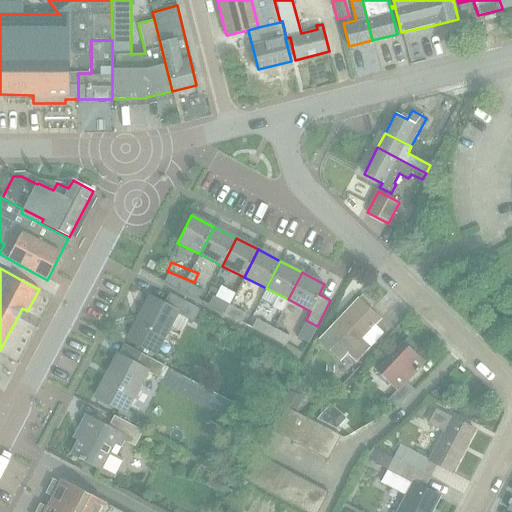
[(181,291),(185,282),(168,273),(163,282),(181,291)]
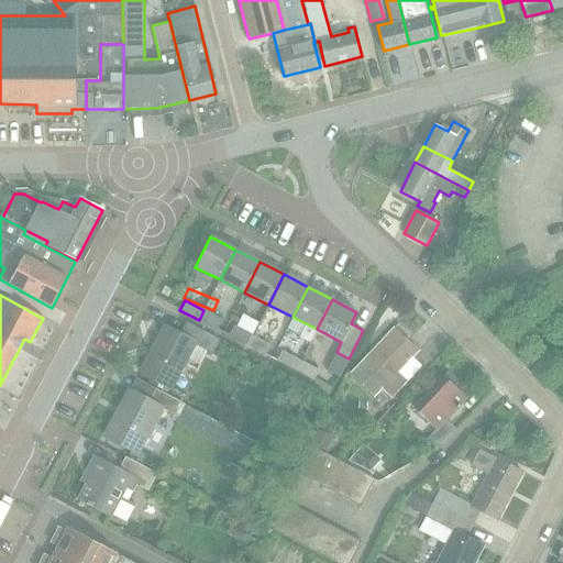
[(203,310),(199,320),(217,330),(222,320),(203,310)]
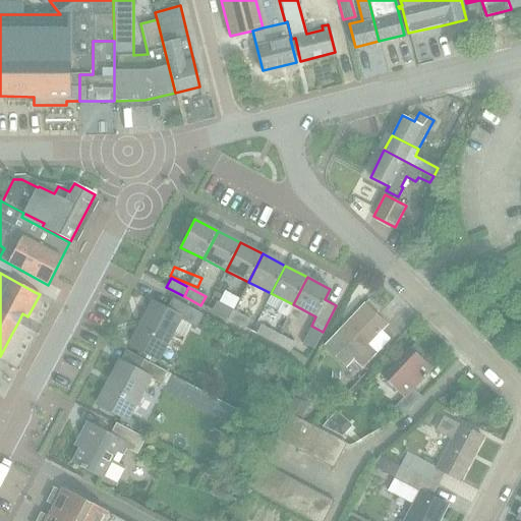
[(152,297),(127,344),(158,360),(178,319),(196,328),(203,315),(172,298),(168,306),(152,297)]
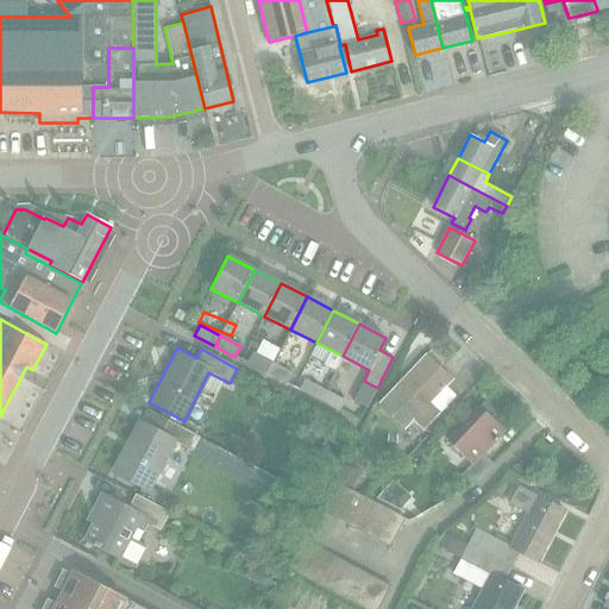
[(414,421),(422,429),(439,412),(429,402),(452,378),(438,364),(440,362),(429,351),(377,406),(403,432),(414,421)]
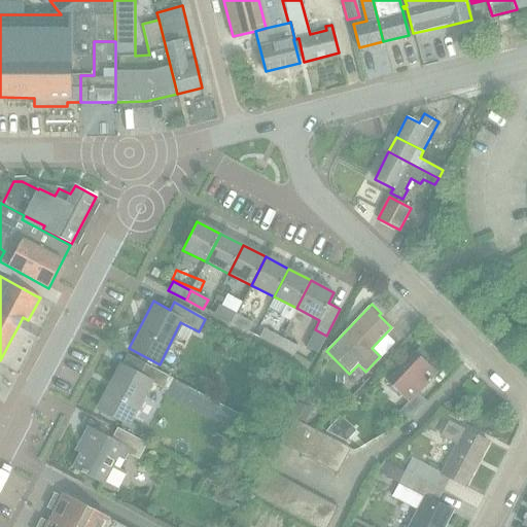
[(232,323),(236,314),(218,305),(213,314),(232,323)]
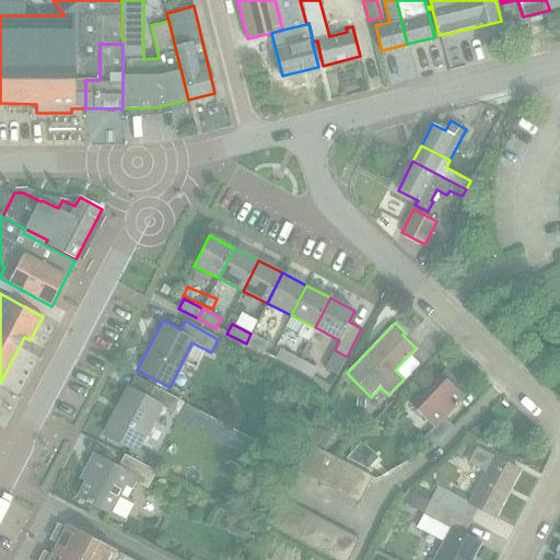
[(251,334),(246,343),(265,353),(269,343),(251,334)]
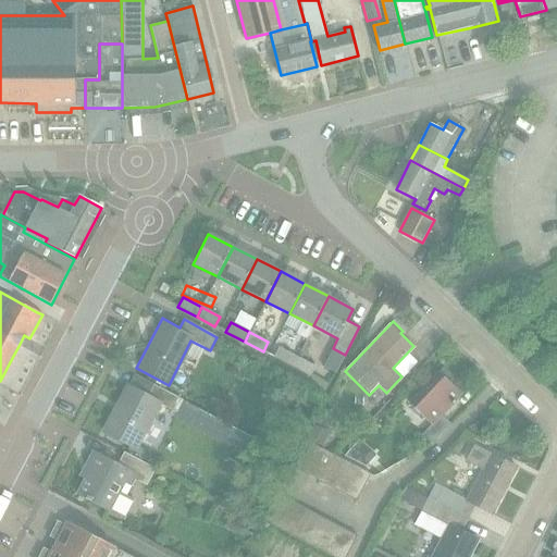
[(292,367),(297,357),(279,347),(273,357),(292,367)]
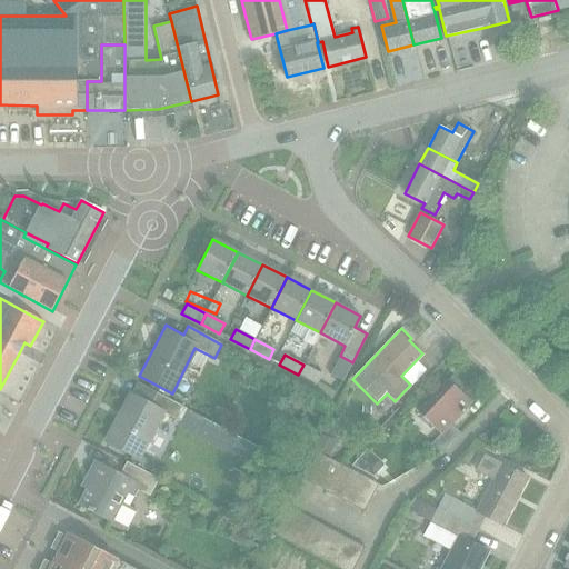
[(303,365),(298,375),(317,385),(322,375),(303,365)]
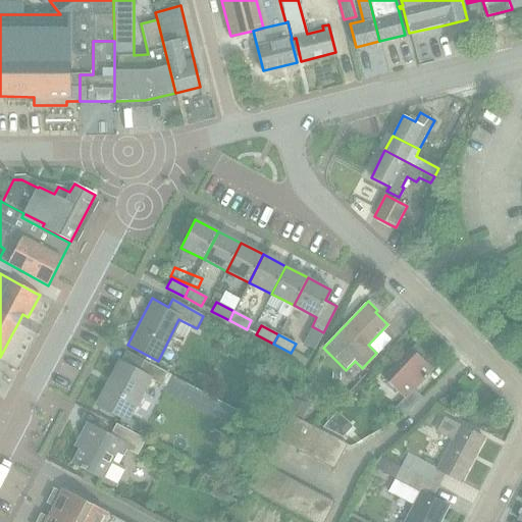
[(216,344),(214,347),(215,351),(218,353),(222,352),(224,349),(223,345),(219,343),(216,344)]
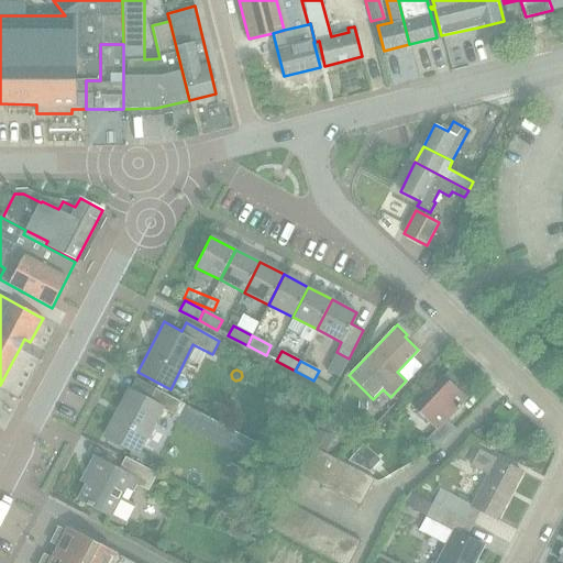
[(426,439),(435,448),(454,428),(445,419),(465,398),(453,386),(457,382),(446,372),(412,407),(435,429),(426,439)]
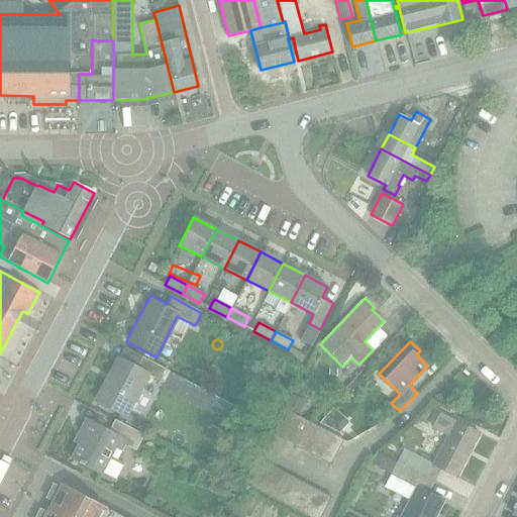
[(96,401),(125,416),(146,374),(163,383),(169,371),(141,357),(136,367),(118,357),(96,401)]
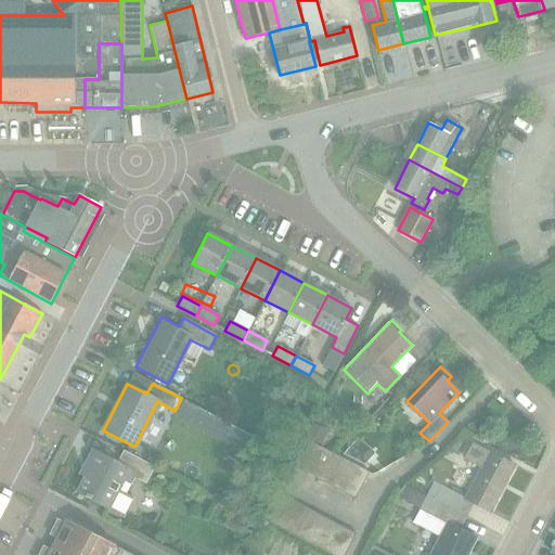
[(358,435),(369,446),(378,436),(368,425),(358,435)]
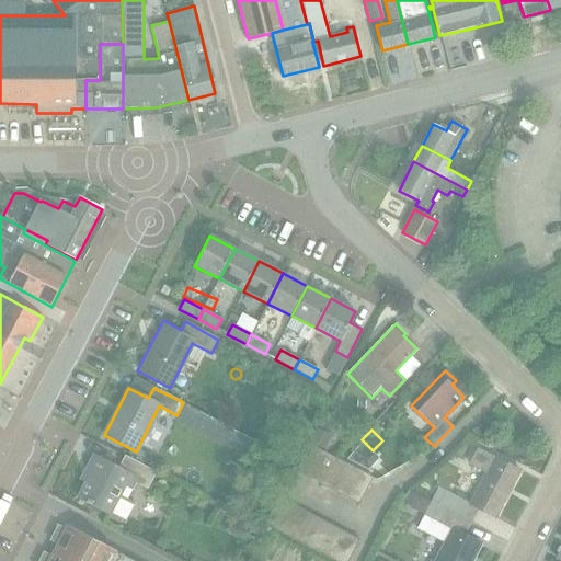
[(307,442),(293,470),(307,478),(322,450),(307,442)]
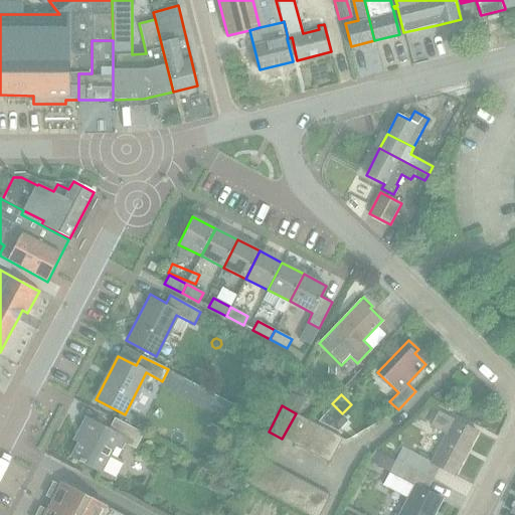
[(395,460),(402,464),(433,479),(439,467),(451,473),(466,445),(469,447),(477,432),(438,411),(431,425),(447,434),(431,463),(401,448),(395,460)]
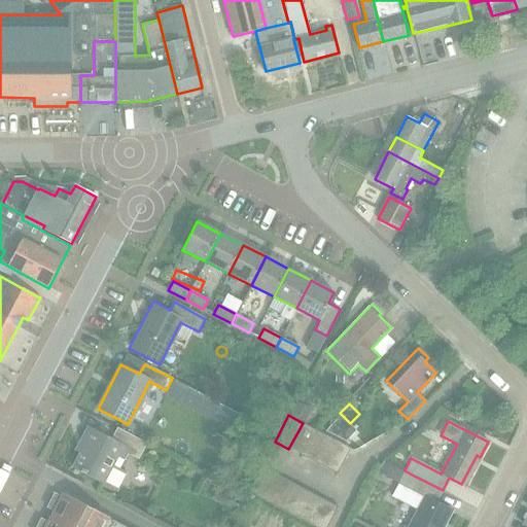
[(303,423),(288,449),(304,456),(318,430),(303,423)]
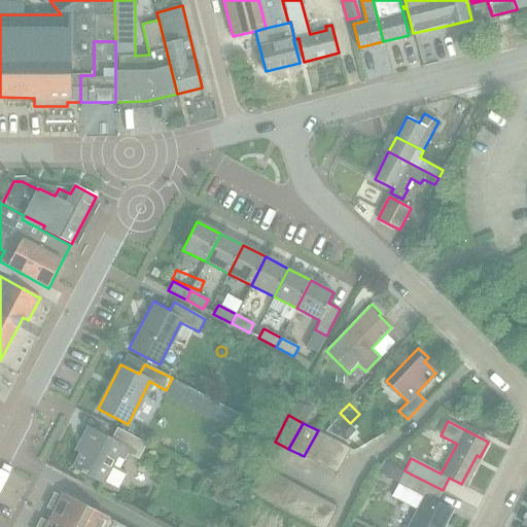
[(125,461),(129,453),(139,459),(147,444),(117,428),(111,440),(88,427),(81,440),(86,443),(74,467),(117,490),(127,472),(119,469),(124,461),(125,461)]
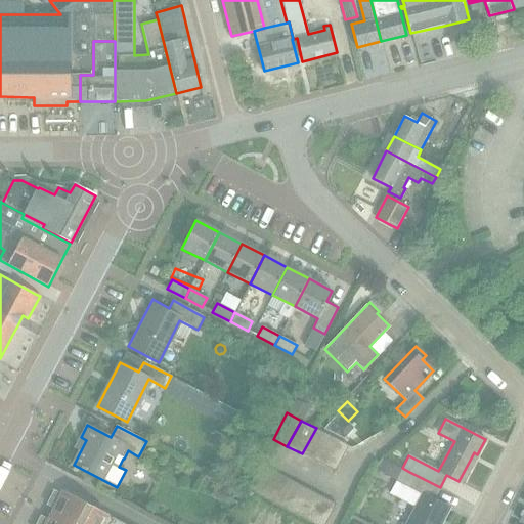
[(316,428),(302,453),(316,462),(330,436),(316,428)]
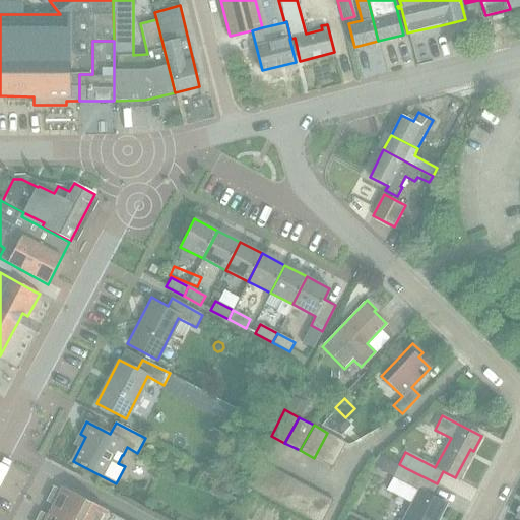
[(327,433),(314,458),(331,467),(345,442),(327,433)]
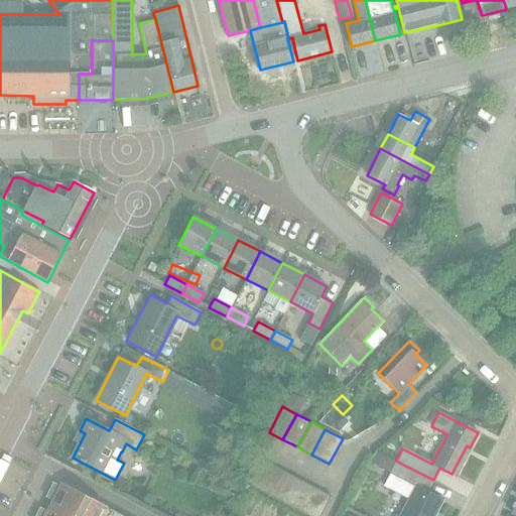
[(383,455),(377,467),(390,473),(396,462),(383,455)]
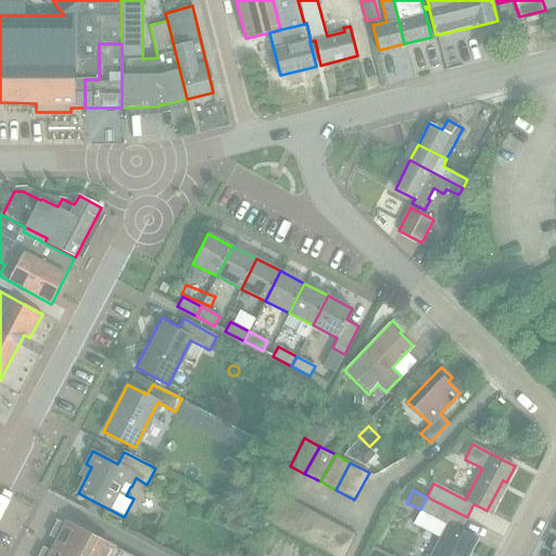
[(276,492),(262,518),(293,534),(306,508),(276,492)]
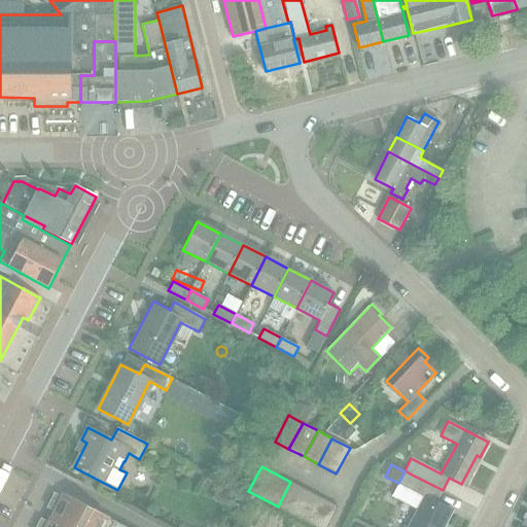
[(443,490),(412,475),(405,470),(405,471),(398,483),(423,496),(407,526),(442,526),(452,510),(436,502),(443,490)]
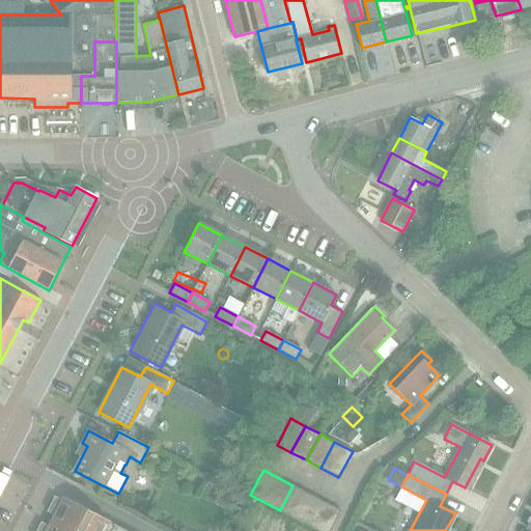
[(292,485),(280,510),(317,530),(328,530),(339,510),(292,485)]
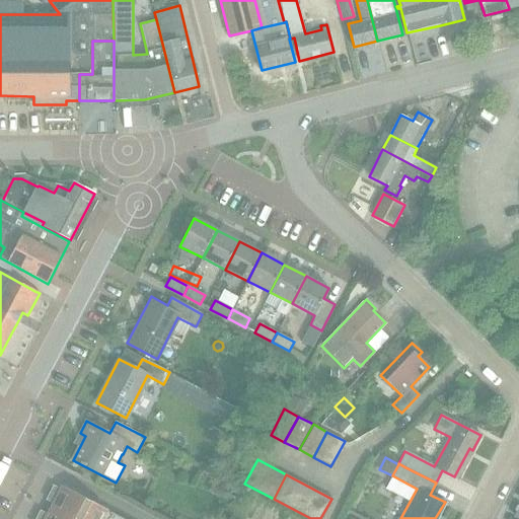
[(216,475),(209,490),(226,498),(233,485),(216,475)]
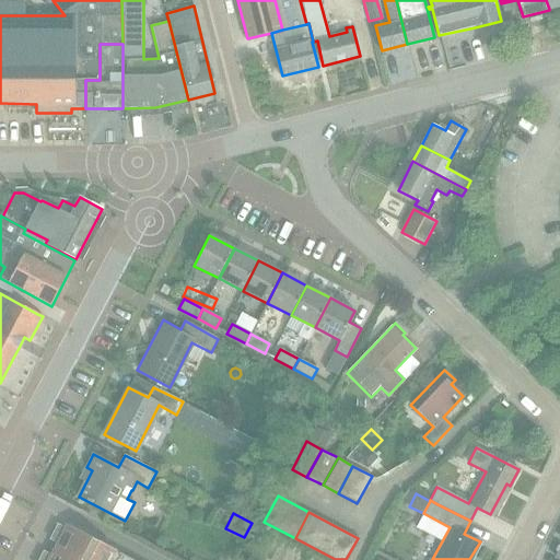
[(100,559),(107,547),(67,525),(66,528),(58,524),(49,539),(57,544),(51,556),(44,551),(38,559),(100,559)]
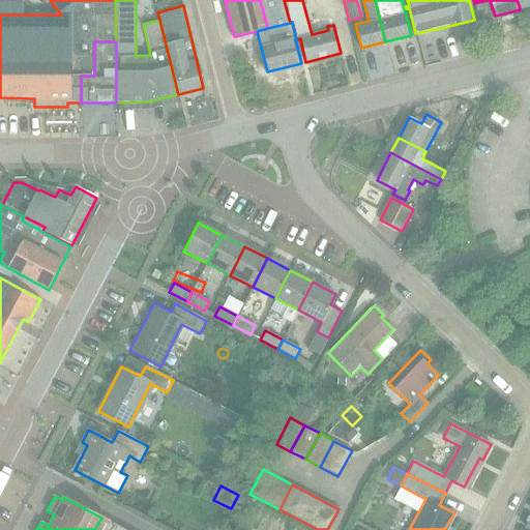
[(125,529),(101,518),(94,529),(125,529)]
